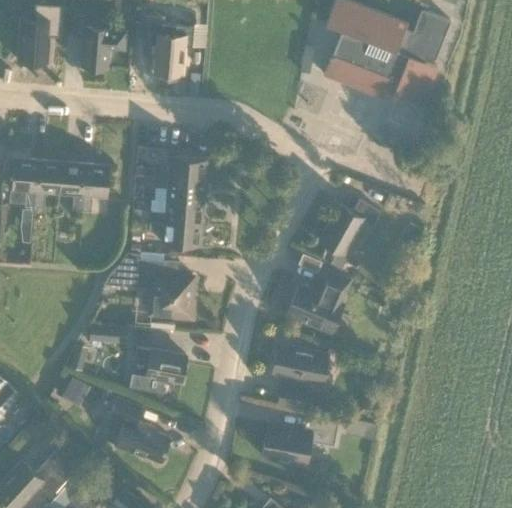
[(408,24),(346,0),(335,0),(326,26),(342,32),(333,56),(332,55),(324,76),(380,98),(382,92),(422,107),(437,69),(425,64),(427,58),(434,61),(450,22),(422,10),(413,33),(406,30),(408,24)]
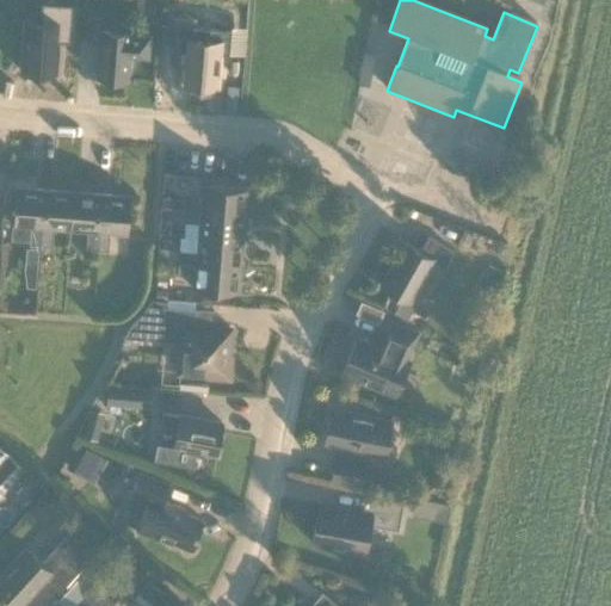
[(512,0),(501,0),(499,10),(504,11),(507,13),(512,0)]
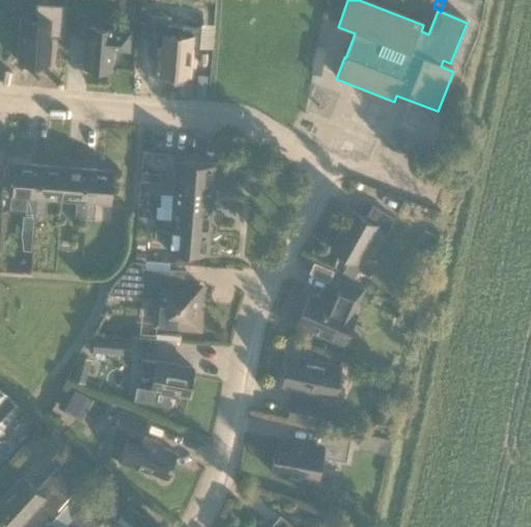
[(36,5),(35,22),(22,20),(18,64),(48,66),(50,39),(63,40),(65,7),(36,5)]
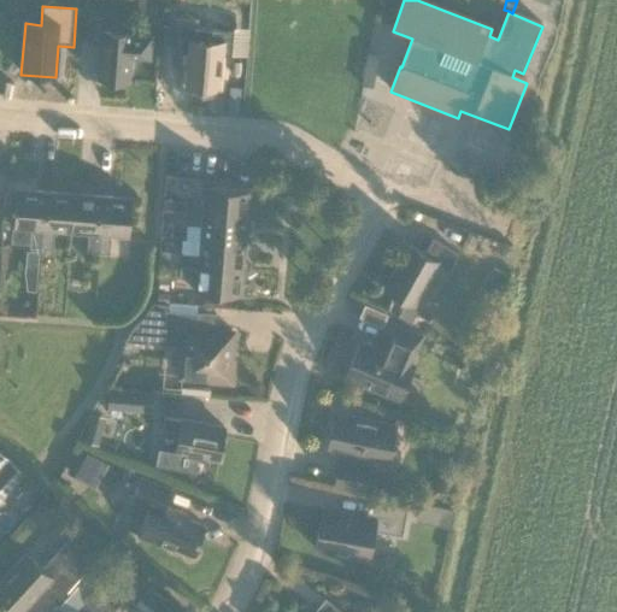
[(231,58),(234,34),(194,31),(195,17),(177,15),(172,68),(189,69),(188,88),(222,92),(224,58),(231,58)]
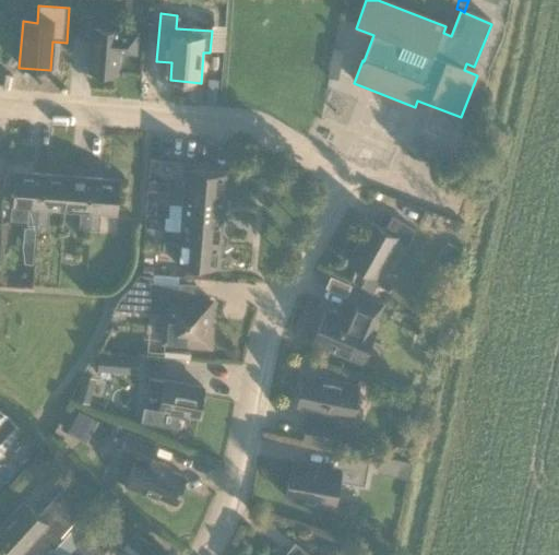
[(78,43),(91,44),(93,31),(93,19),(80,18),(78,43)]
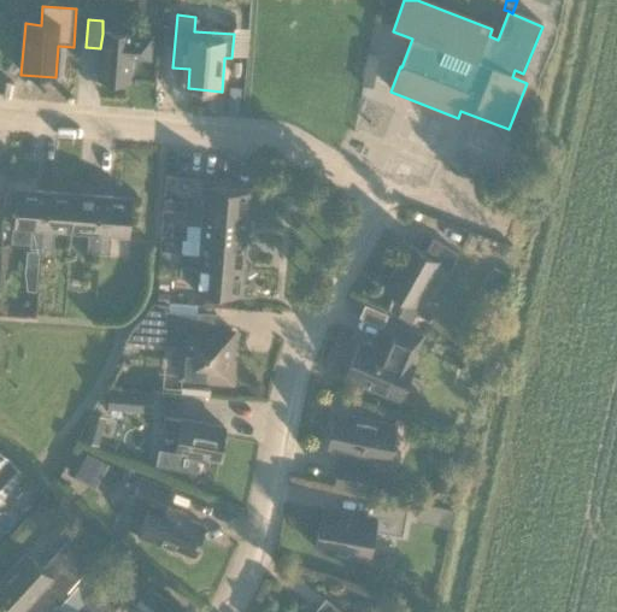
[(133,36),(103,34),(100,48),(98,81),(129,83),(131,60),(150,62),(152,39),(133,37),(133,36)]
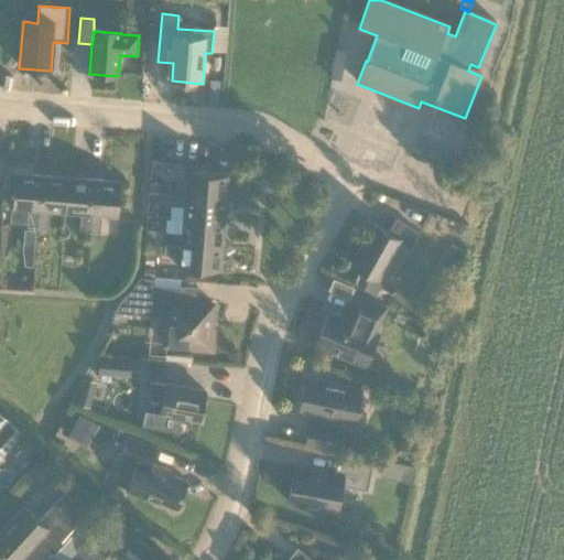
[(469,132),(480,137),(485,126),(474,121),(469,132)]
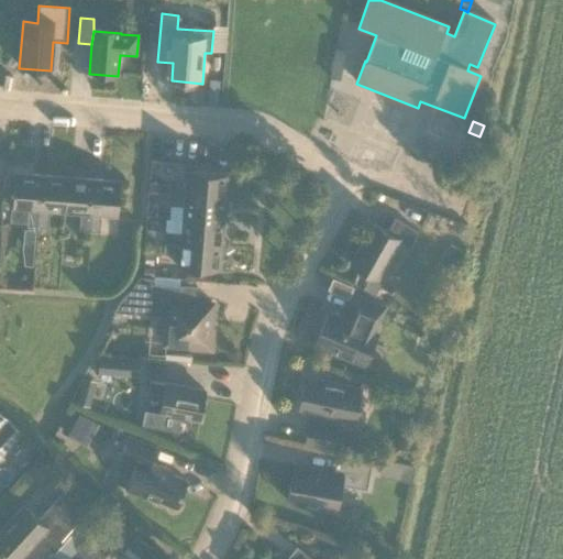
[(169,186),(168,197),(225,201),(228,177),(187,174),(186,187),(169,186)]
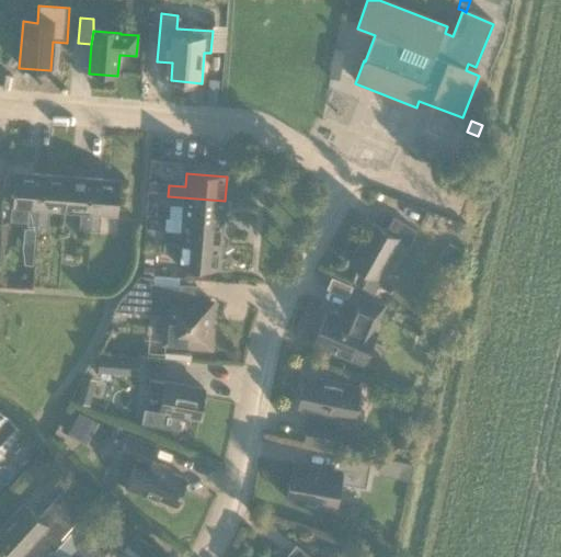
[(27,228),(37,229),(42,178),(15,175),(13,209),(12,209),(11,223),(27,224),(27,228)]
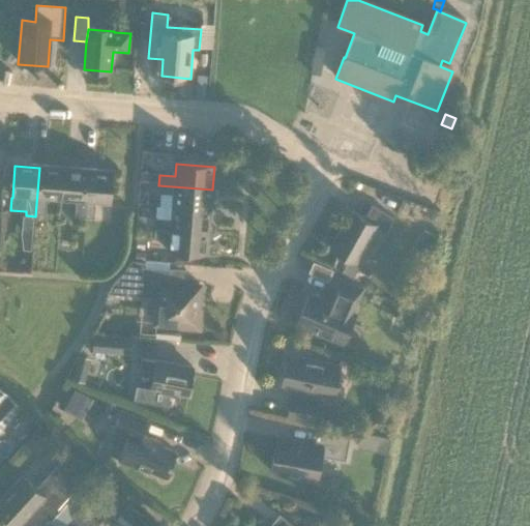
[(64,169),(39,168),(35,216),(46,217),(47,201),(61,202),(64,169)]
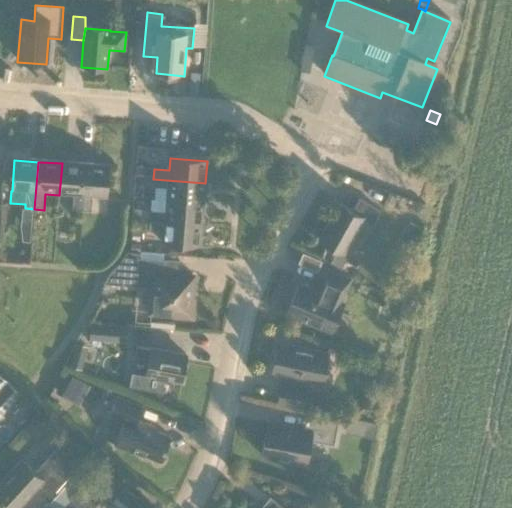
[(72,212),(82,213),(85,165),(62,163),(59,195),(73,196),(72,212)]
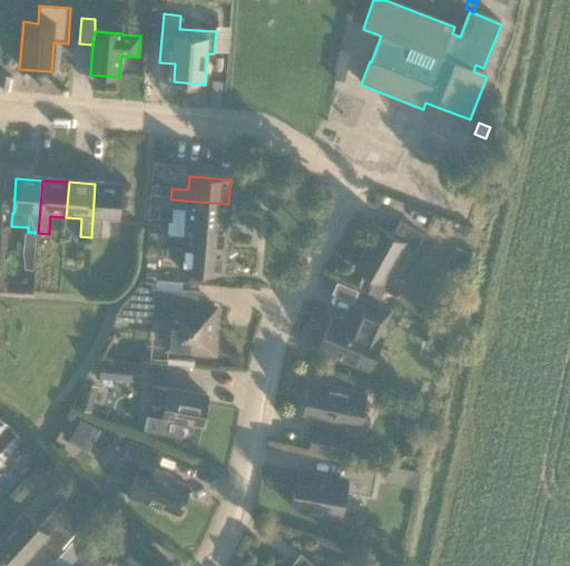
[(172,188),(172,184),(151,182),(150,198),(158,198),(170,199),(172,188)]
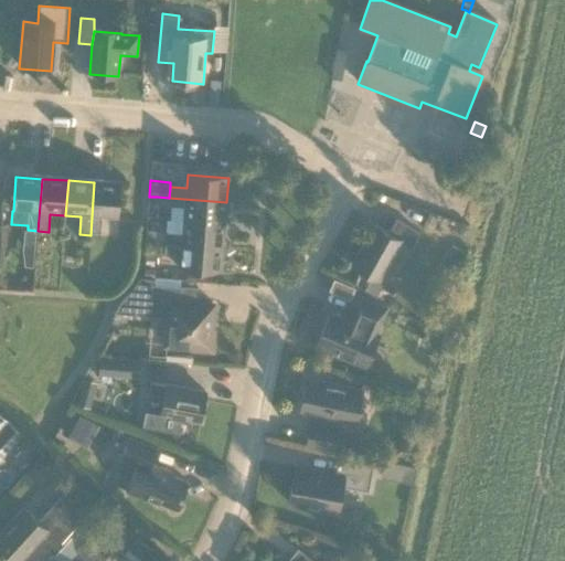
[(94,182),(91,235),(100,235),(102,219),(118,220),(120,184),(94,182)]
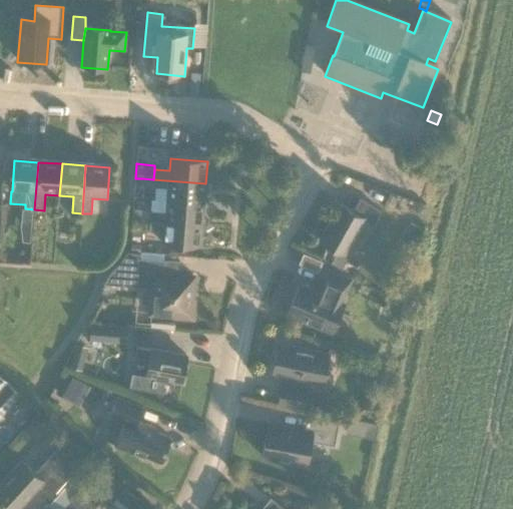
[(152,189),(153,179),(142,178),(141,188),(152,189)]
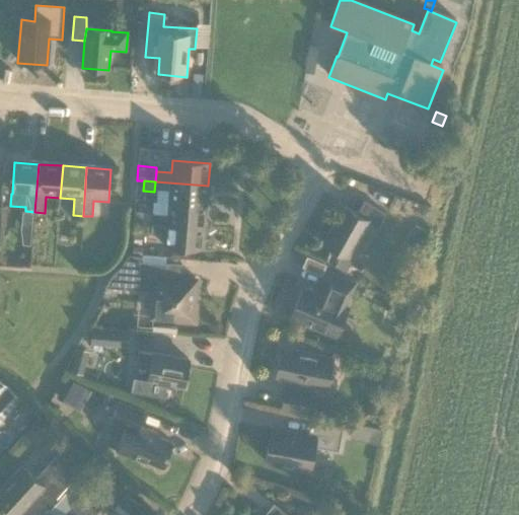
[(207,208),(208,186),(155,181),(154,192),(169,193),(168,205),(207,208)]
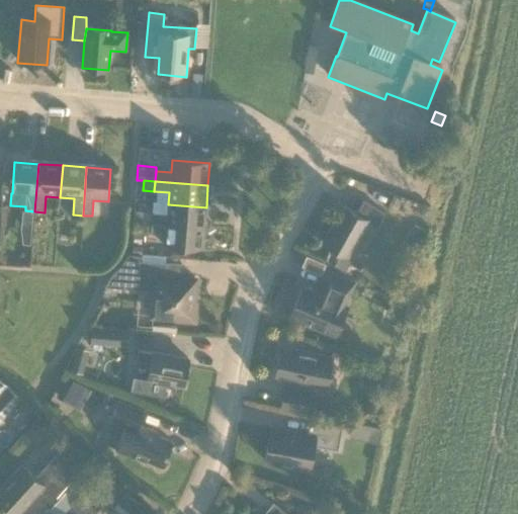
[(152,215),(151,225),(204,229),(206,207),(168,204),(153,202),(152,215)]
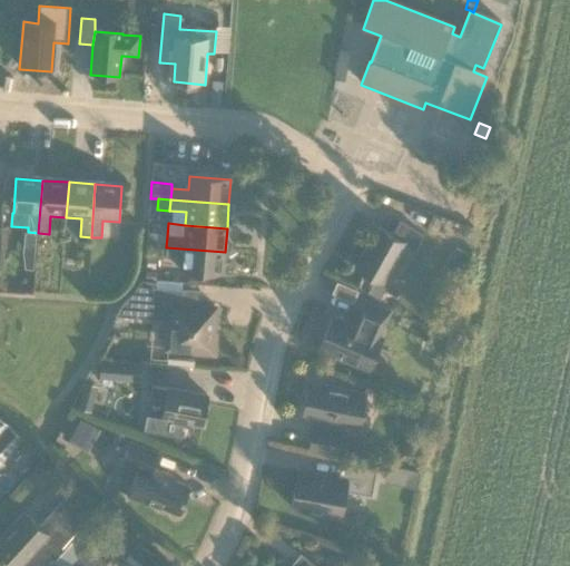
[(356,270),(382,284),(403,246),(414,252),(423,237),(400,224),(392,237),(379,230),(356,270)]
